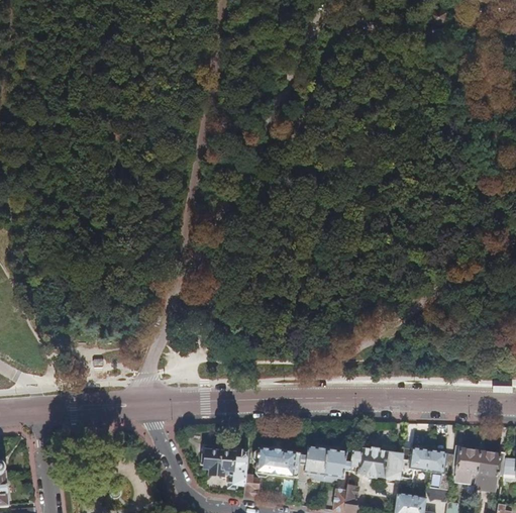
[(430,18),(436,24),(442,23),(446,17),(446,11),(442,8),(435,8),(430,12),(430,18)]
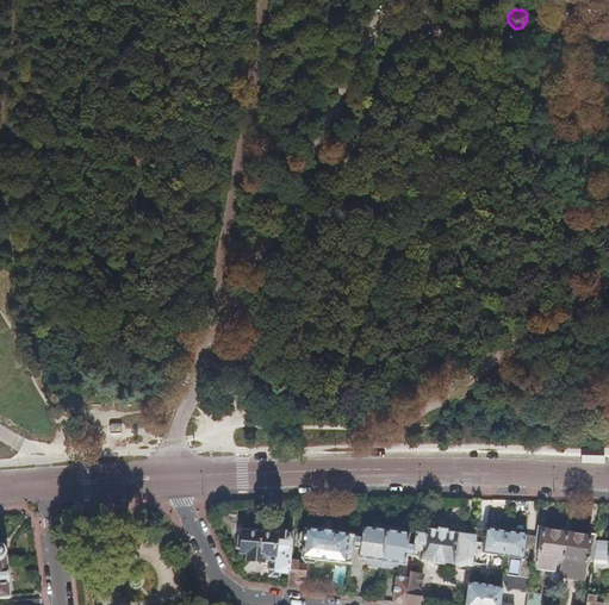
[(381,565),(386,529),(364,525),(362,530),(356,529),(355,534),(352,561),(352,562),(359,563),(362,555),(365,555),(366,560),(372,563),(381,565)]
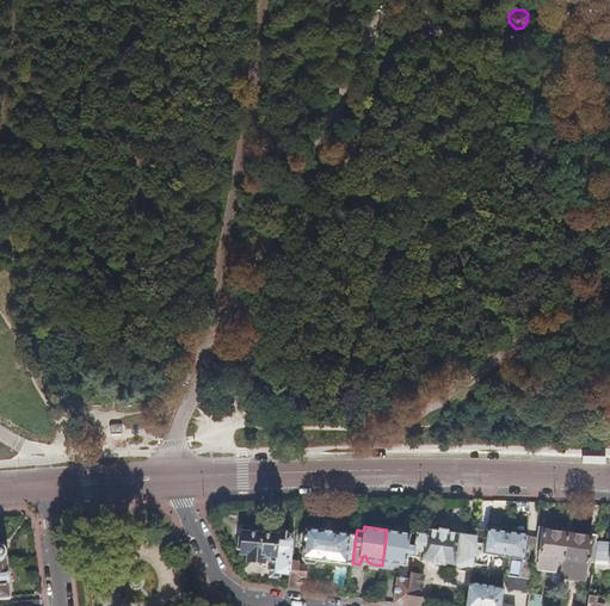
[(474,552),(476,535),(448,531),(448,529),(438,527),(438,529),(427,527),(426,532),(417,531),(416,537),(414,548),(424,549),(424,556),(433,558),(433,561),(444,563),(445,560),(473,564),(474,552)]
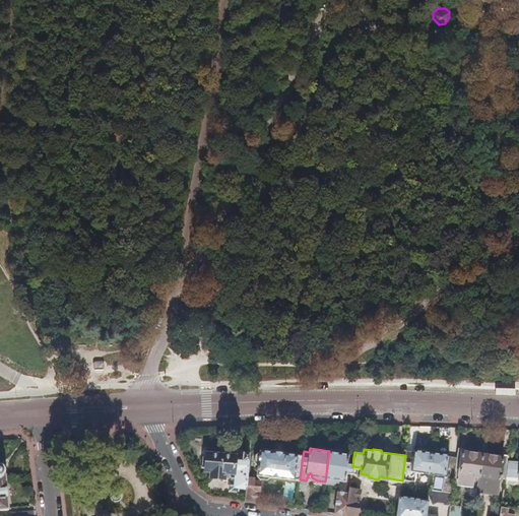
[(429,470),(432,451),(414,449),(411,468),(429,470)]
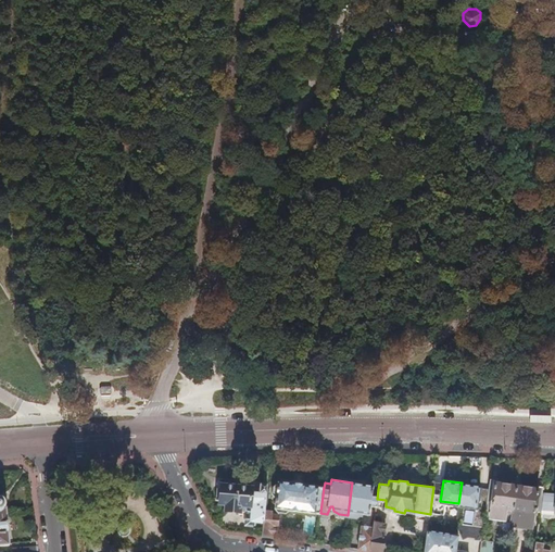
[(506,509),(513,510),(516,485),(490,480),(489,487),(486,510),(492,510),(491,514),(504,516),(506,509)]
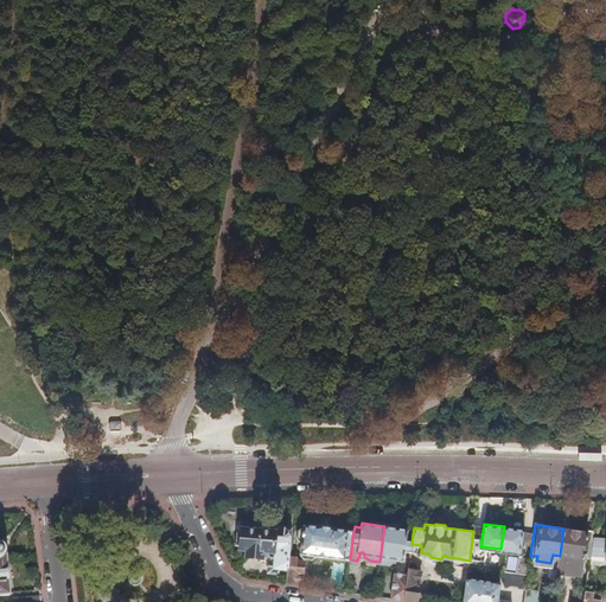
[(287,571),(288,558),(292,525),(285,525),(285,536),(275,535),(275,529),(243,525),(242,529),(237,529),(236,542),(241,542),(241,545),(247,546),(247,552),(270,554),(270,569),(287,571)]
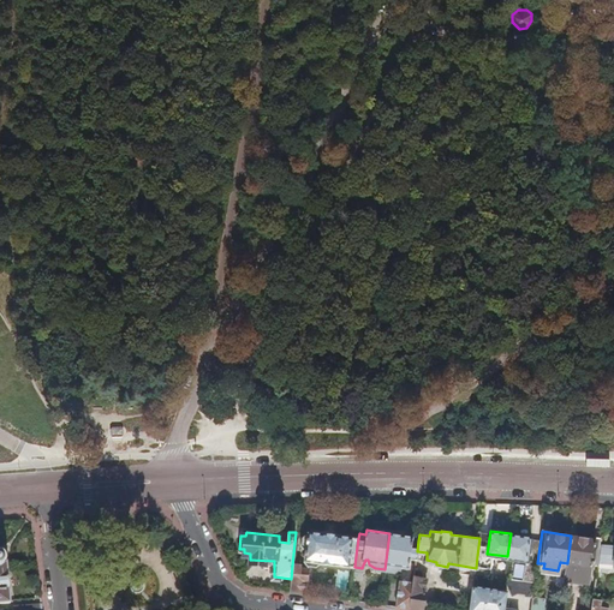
[(355,566),(358,538),(338,536),(338,533),(323,532),(323,533),(309,532),(309,533),(302,534),(302,544),(302,546),(307,546),(305,558),(308,563),(317,564),(320,561),(355,566)]
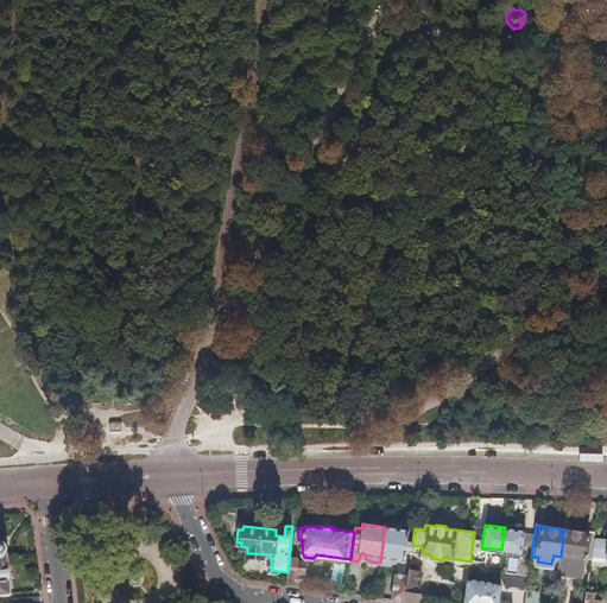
[(412,545),(413,534),(408,534),(408,529),(385,527),(380,563),(390,564),(392,562),(394,562),(396,558),(404,559),(405,551),(411,552),(412,545)]
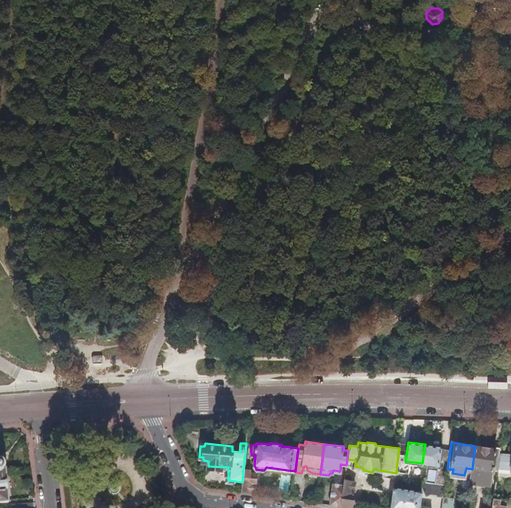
[(445,482),(447,469),(450,448),(425,444),(422,463),(439,466),(437,481),(445,482)]
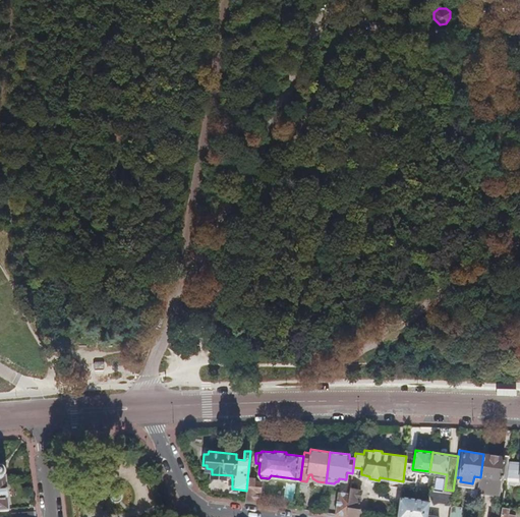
[(501,478),(506,479),(507,476),(509,465),(509,458),(483,454),(480,477),(479,491),(499,494),(501,478)]
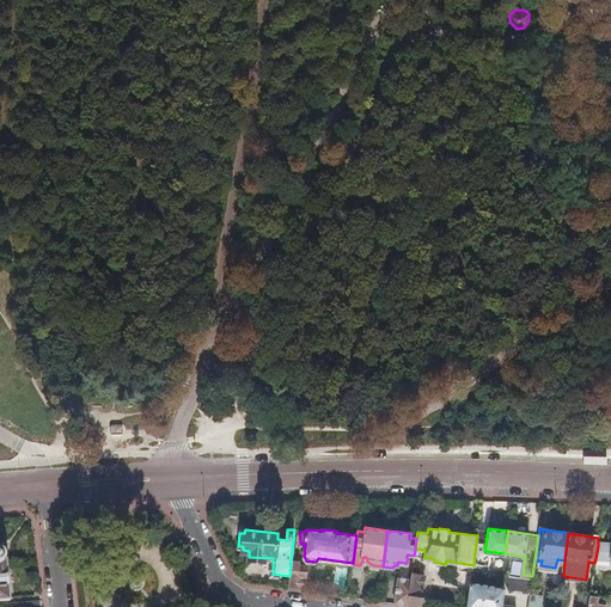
[(0,596),(11,595),(7,556),(5,556),(7,550),(5,546),(2,544),(0,543),(0,596)]
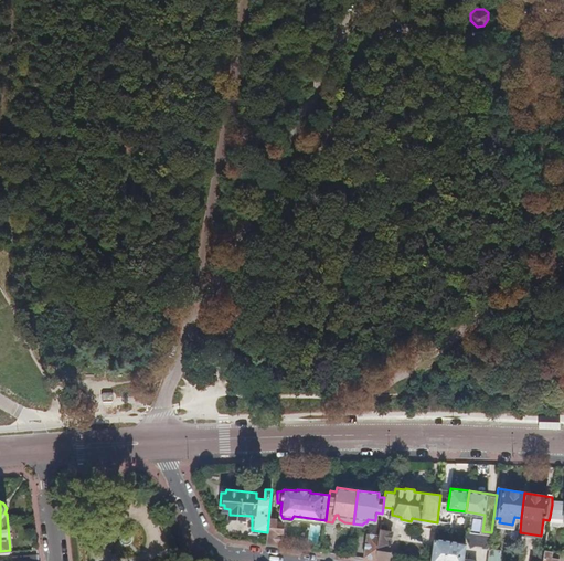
[(563,506),(552,505),(550,517),(563,518),(563,506)]
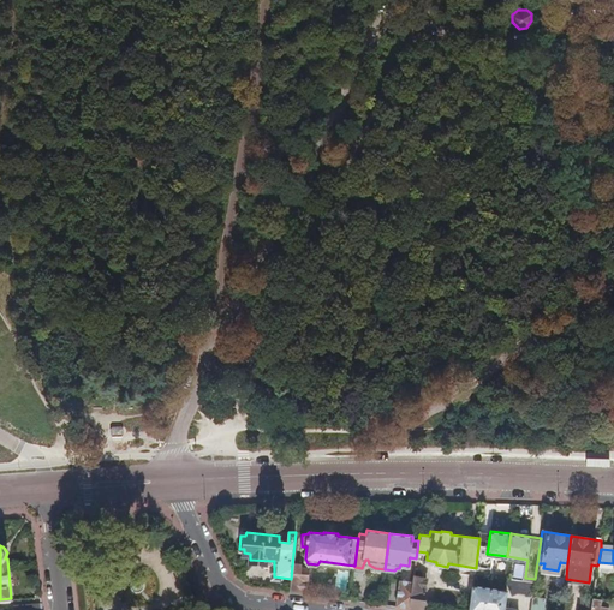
[(475,570),(487,573),(489,558),(477,556),(476,568),(475,570)]
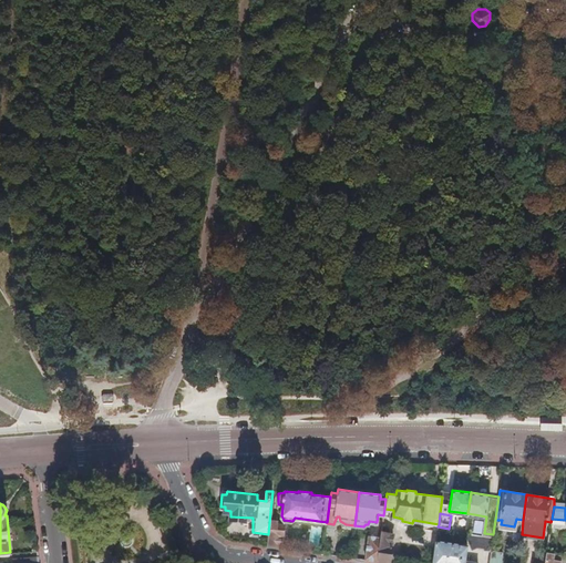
[(267,542),(281,545),(283,523),(269,522),(268,534),(267,542)]
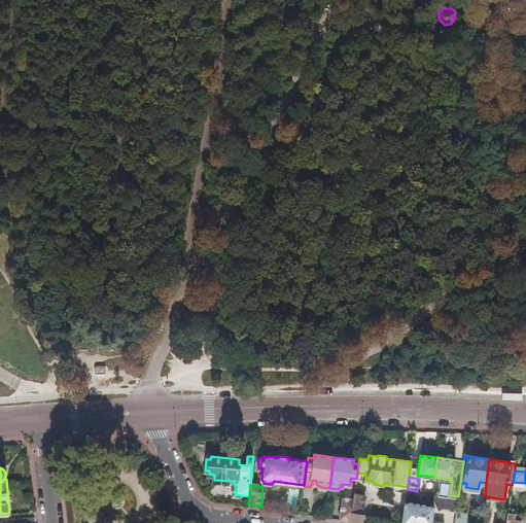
[(351,519),(363,520),(364,494),(355,492),(354,498),(351,519)]
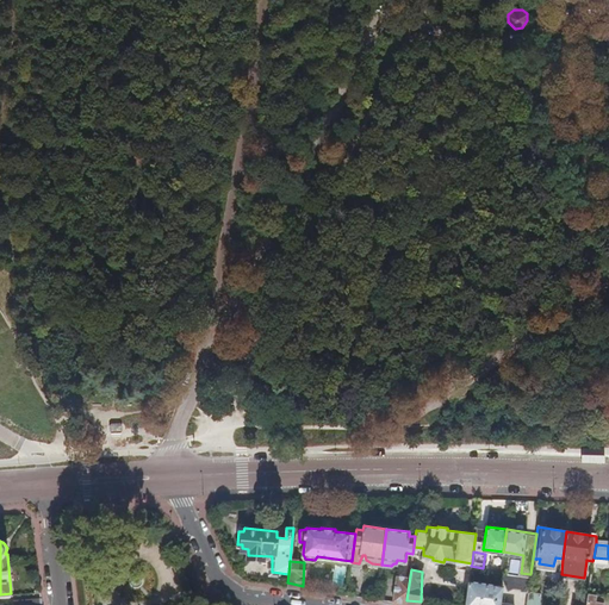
[(529,590),(529,588),(530,574),(521,573),(503,571),(503,577),(508,588),(513,585),(521,586),(521,588),(529,590)]
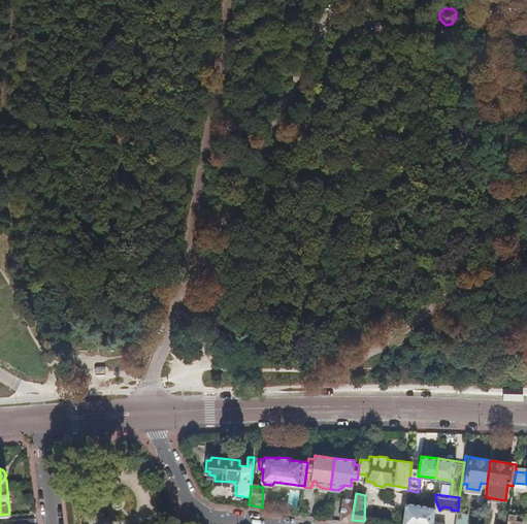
[(507,523),(520,523),(522,520),(523,521),(523,516),(515,515),(518,495),(512,494),(509,513),(507,523)]
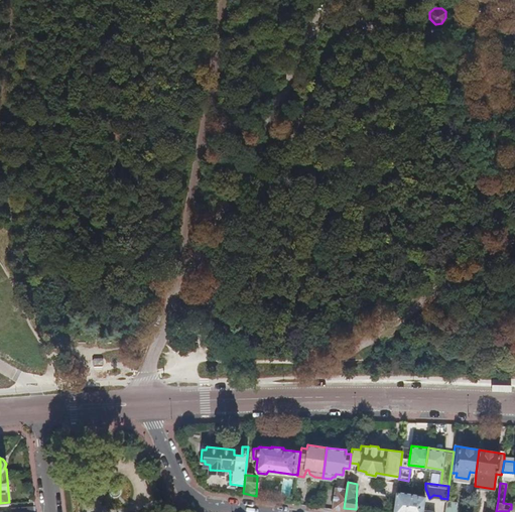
[(333,506),(344,508),(347,488),(336,486),(333,506)]
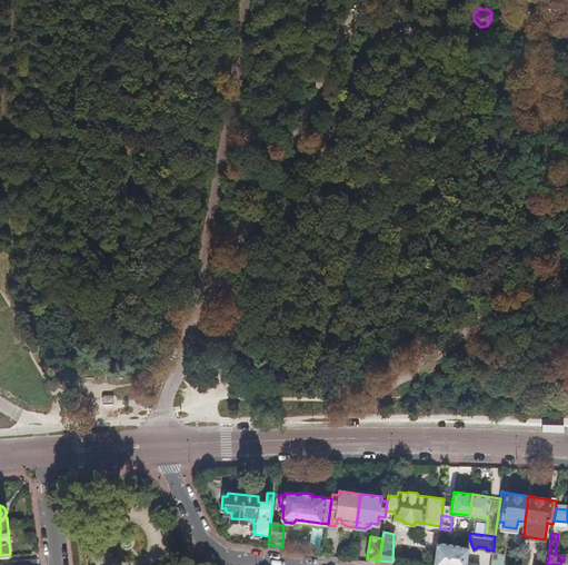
[(479,564),(480,563),(467,559),(469,546),(438,542),(434,564),(479,564)]
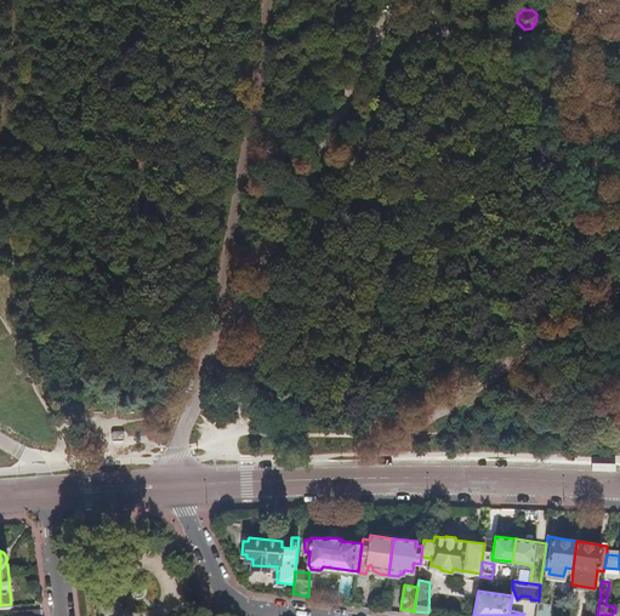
[(535,615),(547,615),(550,602),(539,599),(539,600),(535,615)]
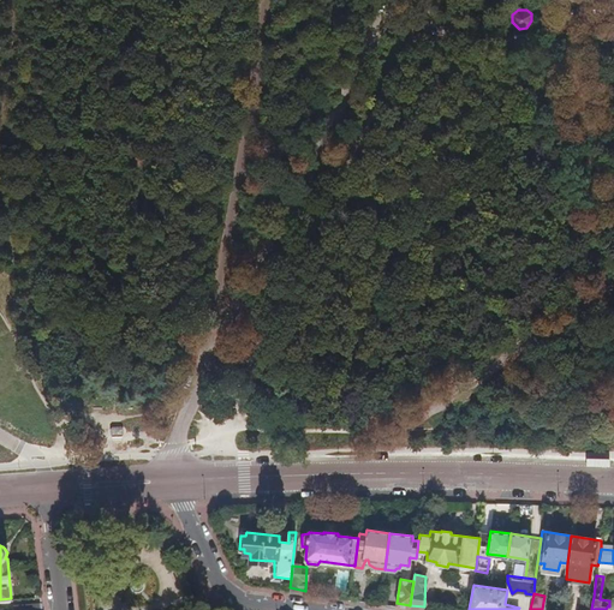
[(580,609),(591,609),(594,597),(584,596),(582,609),(580,609)]
